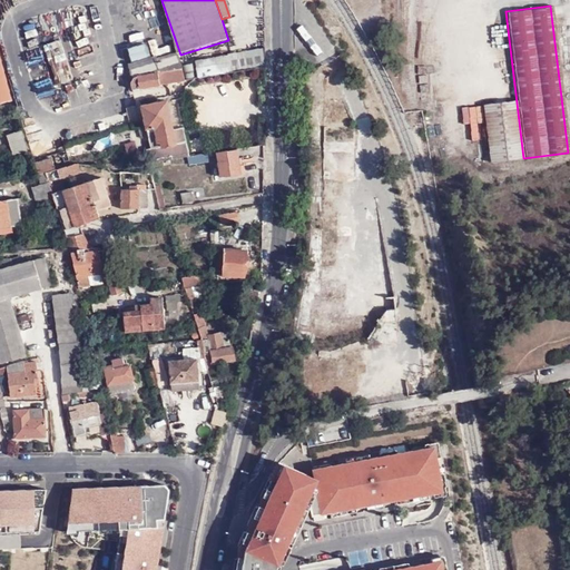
[(419,7),(419,21),(434,21),(434,7),(419,7)]
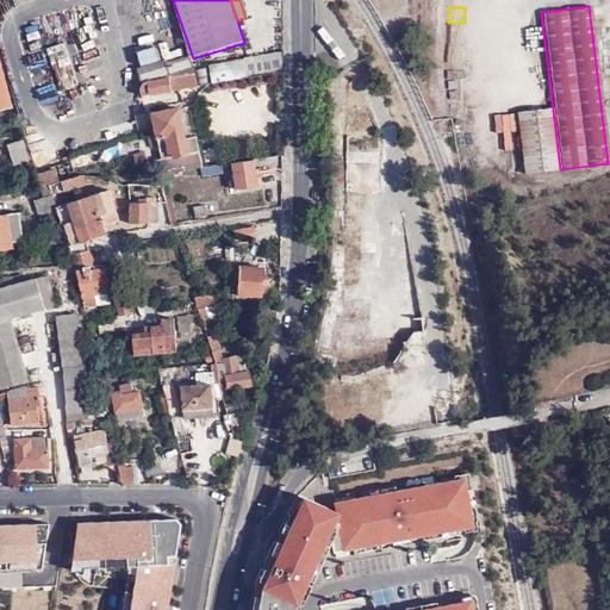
[(139,82),(143,95),(199,86),(195,72),(191,55),(136,70),(139,82)]
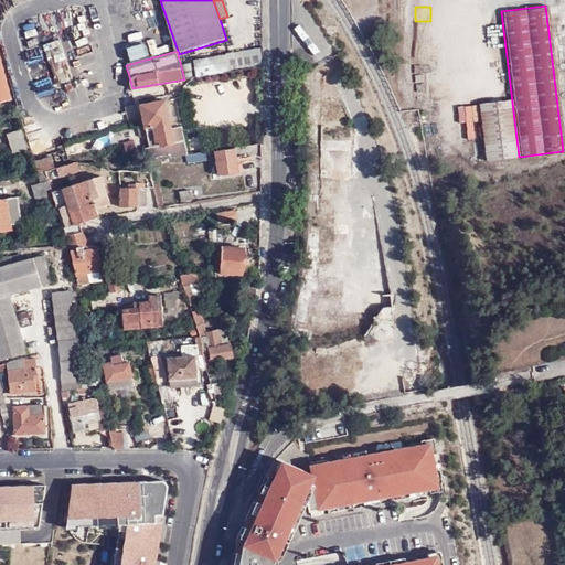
[(63,56),(71,75),(84,70),(76,52),(63,56)]
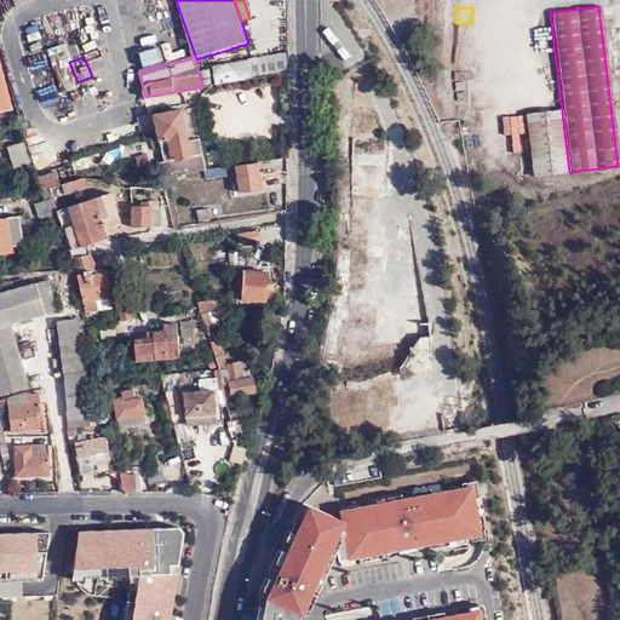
[(231,61),(233,78),(251,75),(250,58),(231,61)]
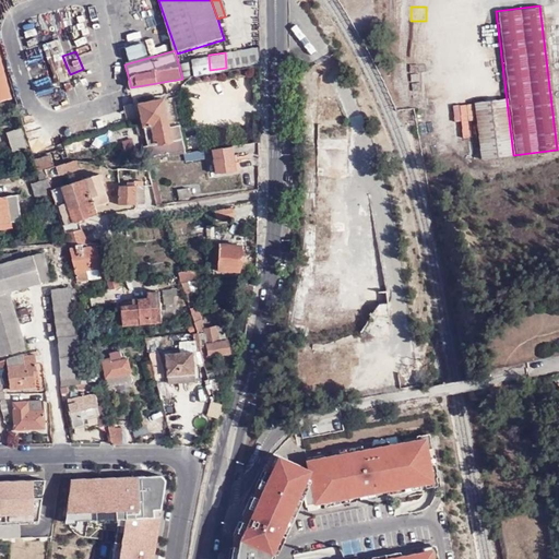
[(0,62),(0,102),(11,99),(0,62)]
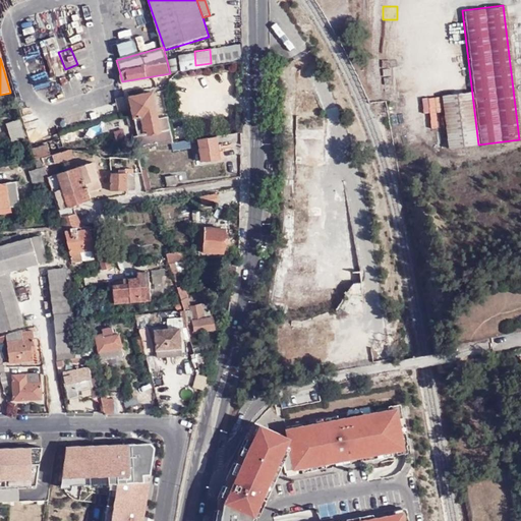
[(470,92),(439,96),(445,149),(476,145),(470,92)]
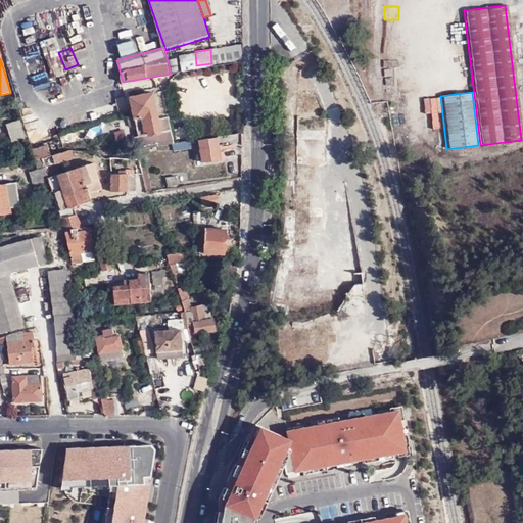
[(149,131),(152,145),(173,142),(175,142),(172,130),(161,132),(153,93),(131,97),(138,133),(149,131)]
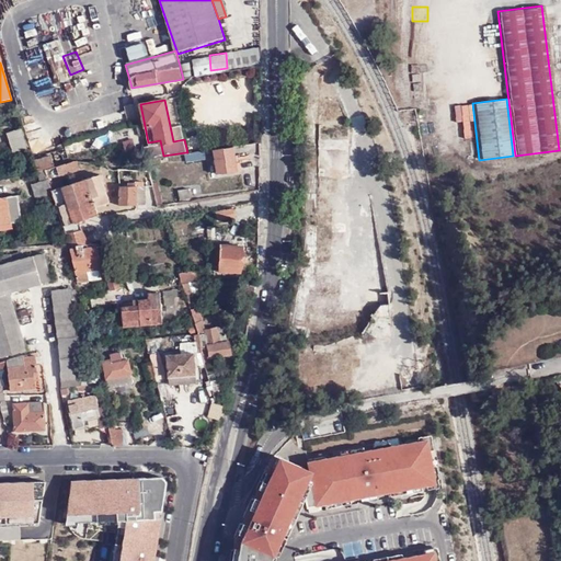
[(173,125),(175,138),(183,137),(182,124),(173,125)]
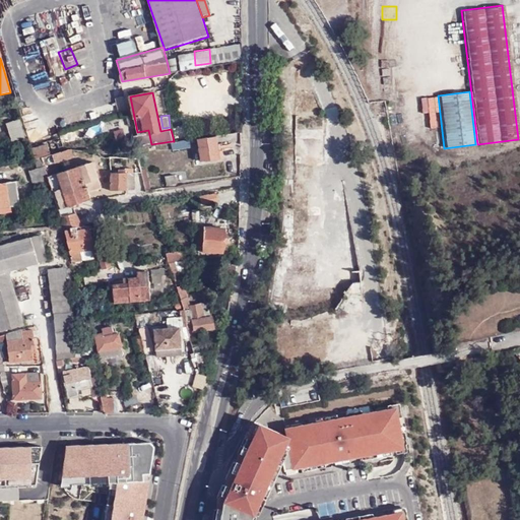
[(18,120),(6,124),(11,142),(24,138),(18,120)]
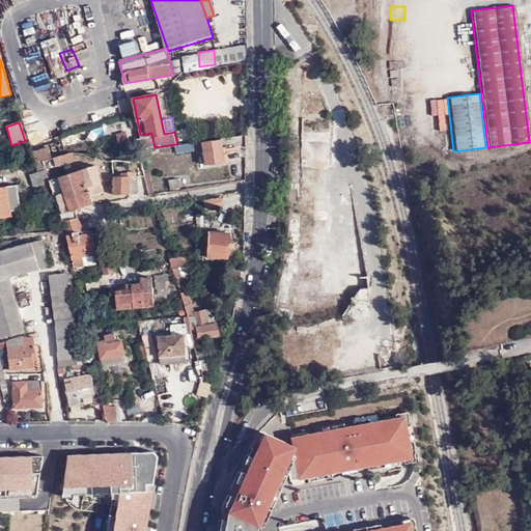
[(144,148),(148,147),(146,137),(138,138),(140,149),(144,148)]
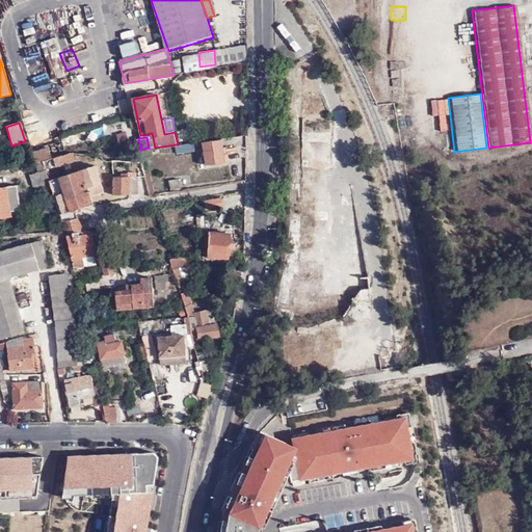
[(222,138),(203,141),(206,165),(225,162),(222,138)]
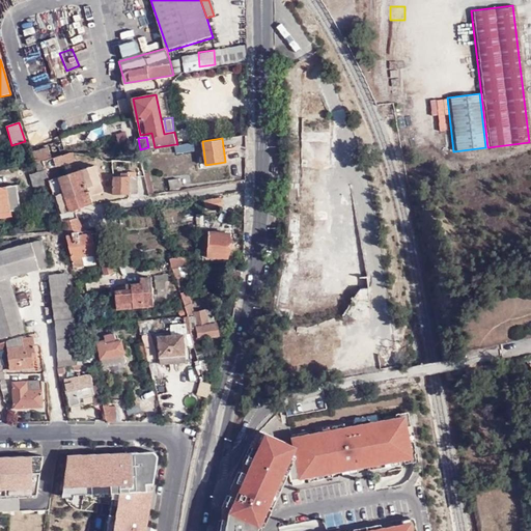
[(49,144),(31,148),(36,163),(44,161),(44,160),(53,157),(49,144)]
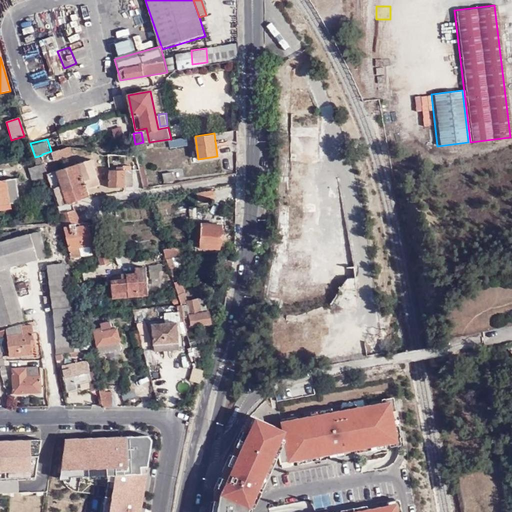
[(42,154),(42,155),(44,162),(75,154),(72,145),(51,151),(42,154)]
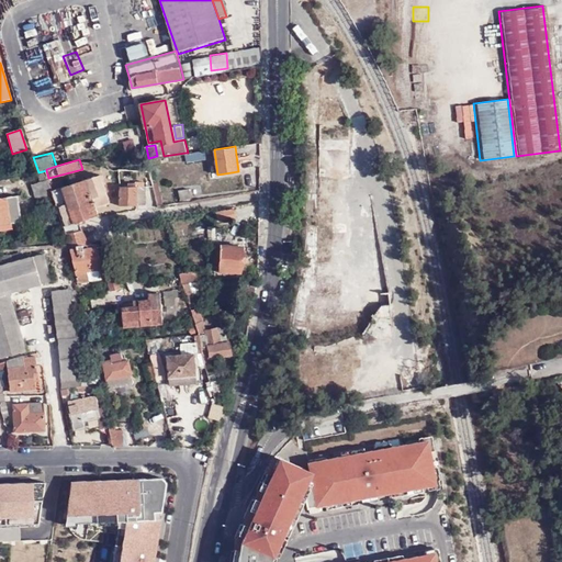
[(46,170),(38,172),(42,183),(33,187),(36,200),(54,194),(53,191),(48,178),(46,170)]
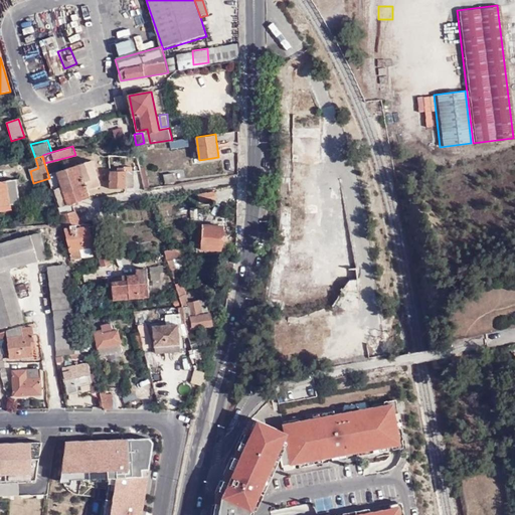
[(88,190),(90,190),(102,186),(98,173),(94,160),(78,165),(88,190)]
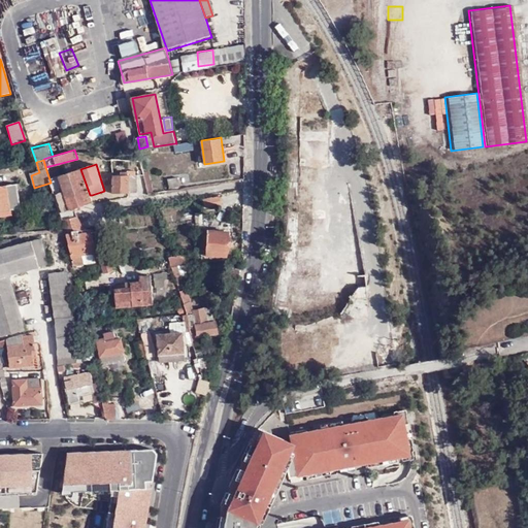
[(90,195),(80,169),(50,179),(51,183),(63,221),(78,217),(76,208),(93,203),(92,195),(90,195)]
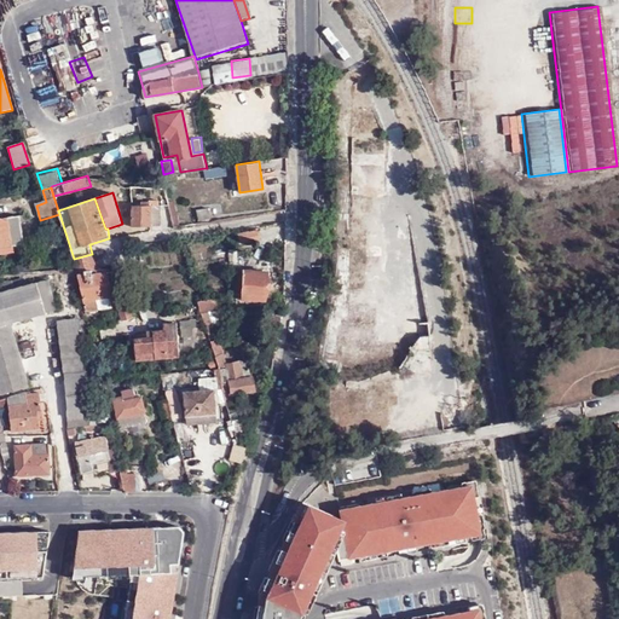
[(133,226),(152,226),(154,226),(154,223),(161,223),(161,206),(133,206),(133,226)]
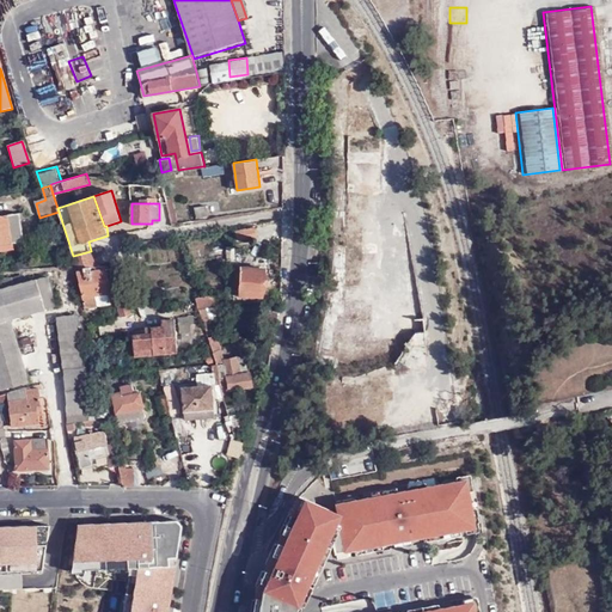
[(206,204),(195,206),(196,216),(208,214),(206,204)]
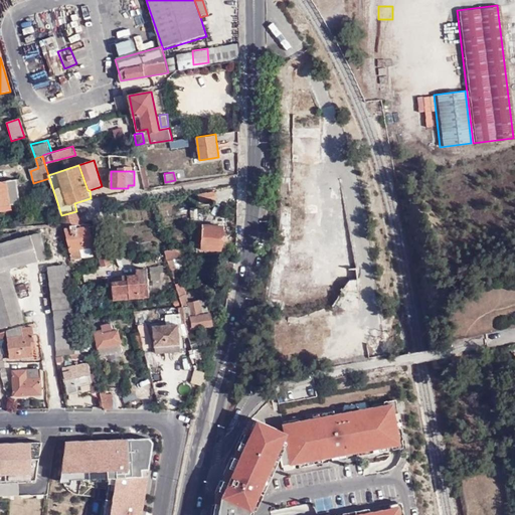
[(16,180),(0,182),(0,206),(21,204),(16,180)]
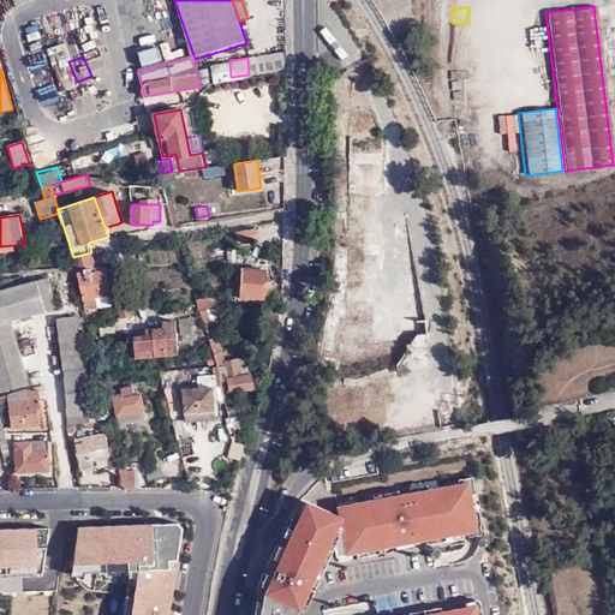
[(95,260),(91,252),(73,257),(75,260),(76,264),(95,260)]
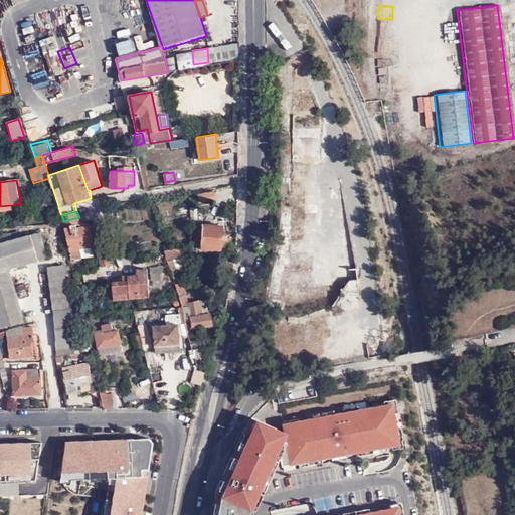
[(82,224),(79,217),(63,221),(65,225),(73,260),(83,259),(82,247),(92,246),(90,226),(83,227),(82,224)]
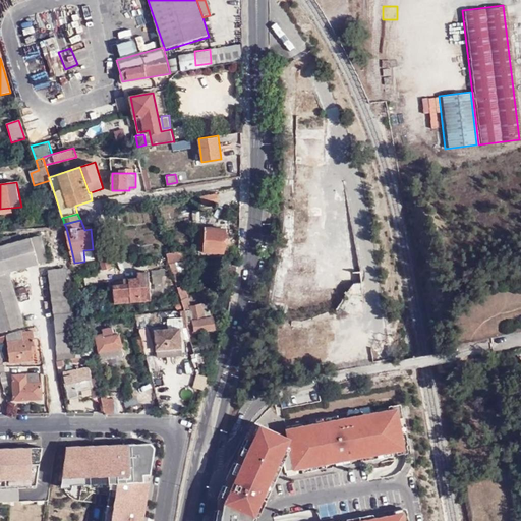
[(205,248),(205,253),(224,253),(224,229),(198,229),(198,248),(205,248)]
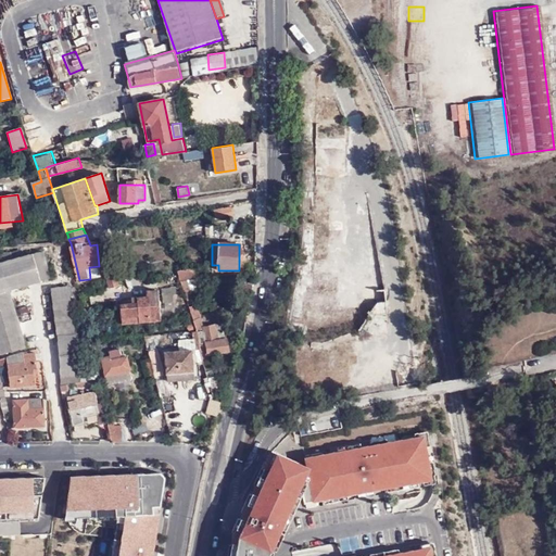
[(0,293),(20,289),(29,286),(51,280),(45,253),(15,261),(13,252),(1,254),(0,253),(0,252),(0,293)]
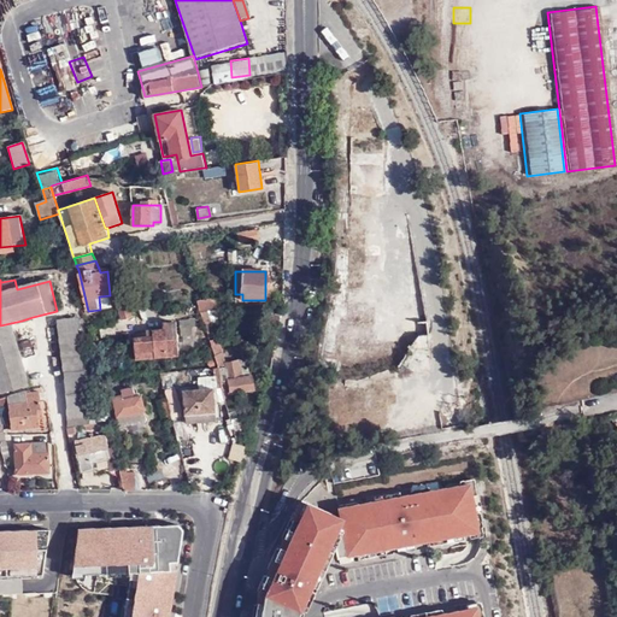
[(112,307),(110,295),(99,297),(100,310),(112,307)]
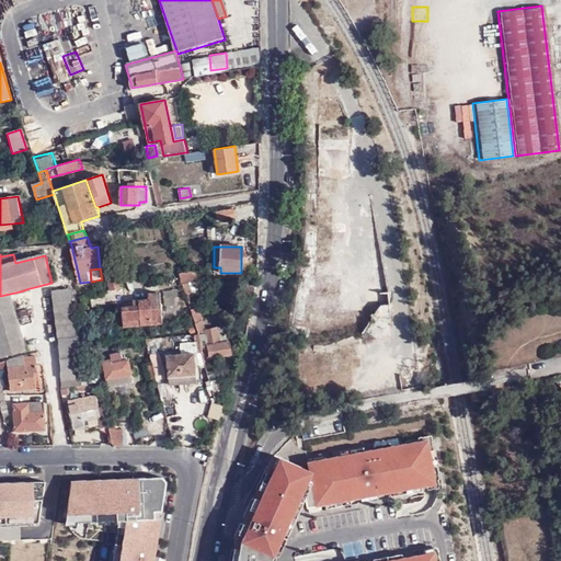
[(190,283),(192,282),(190,274),(186,275),(184,270),(180,270),(184,283),(190,283)]
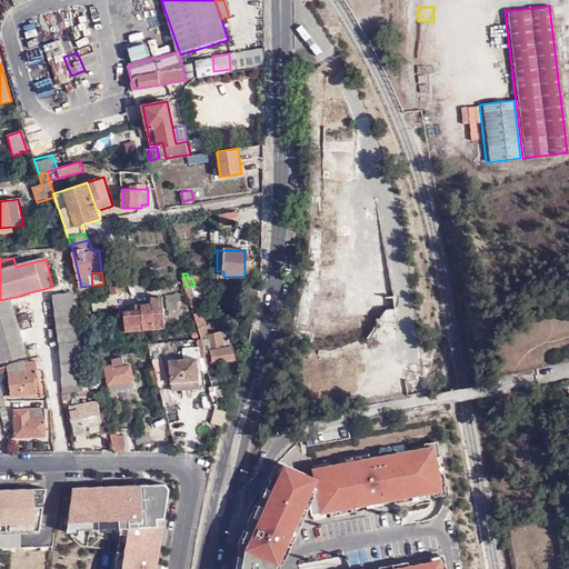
[(115,295),(123,291),(120,280),(110,282),(115,295)]
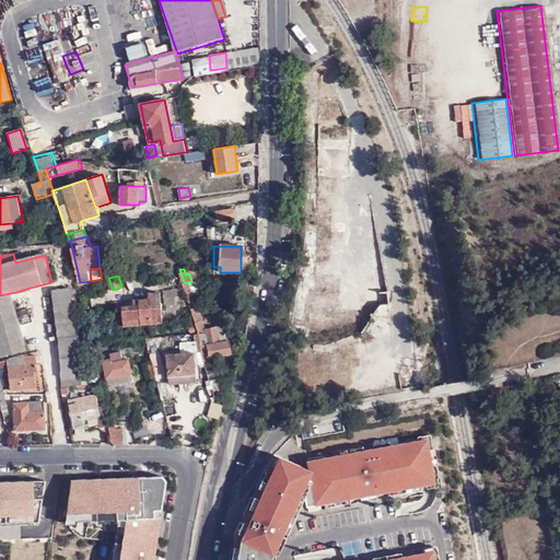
[(50,292),(69,289),(69,281),(49,284),(50,292)]
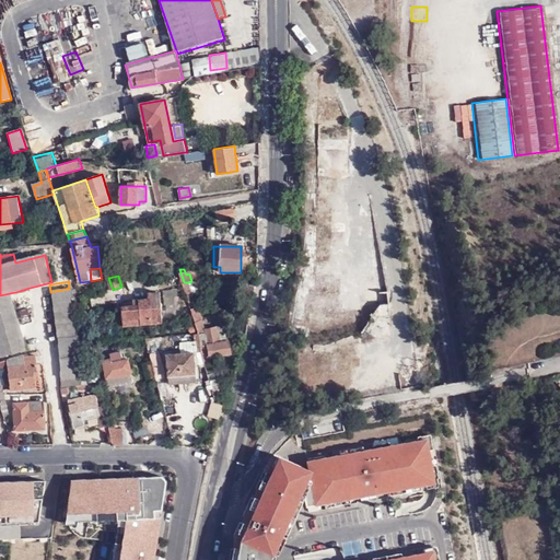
[(197,307),(189,282),(184,282),(185,287),(197,334),(206,366),(209,380),(213,378),(210,358),(230,353),(224,325),(203,329),(199,307),(197,307)]
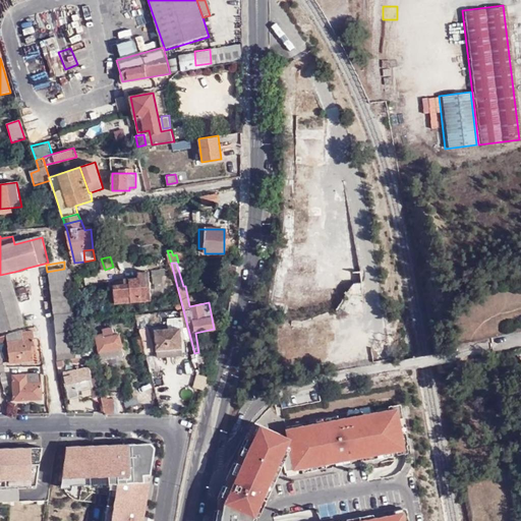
[(64,269),(47,272),(53,316),(69,314),(64,269)]
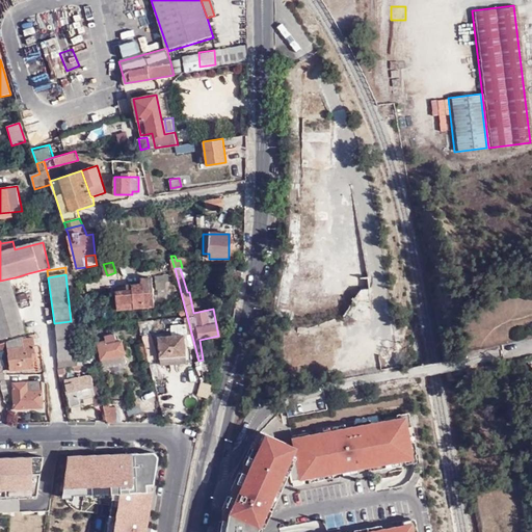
[(19,276),(0,281),(0,340),(25,334),(19,306),(26,303),(23,292),(19,276)]
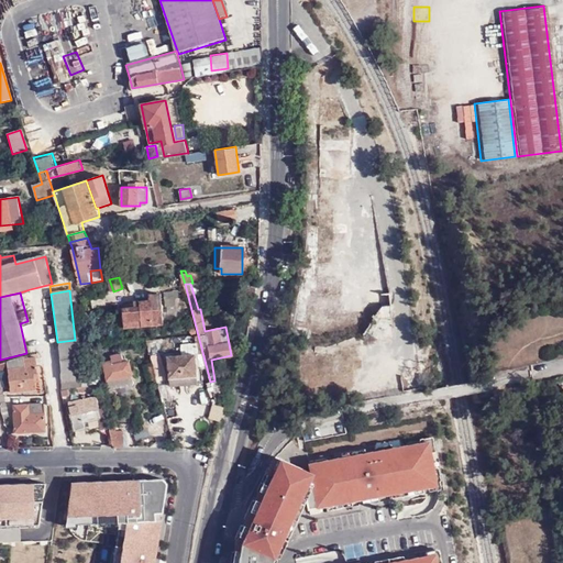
[(142,307),(136,308),(124,308),(125,322),(143,321),(144,327),(166,323),(163,294),(151,295),(152,300),(141,302),(142,307)]
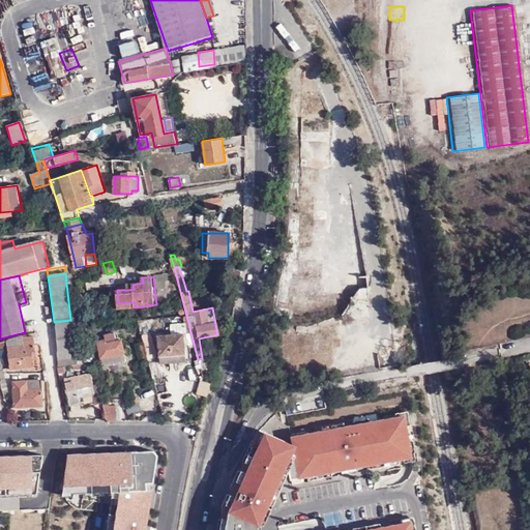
[(186,316),(184,316),(185,327),(173,328),(174,334),(157,336),(160,364),(186,362),(183,334),(186,334),(186,347),(195,347),(186,316)]
